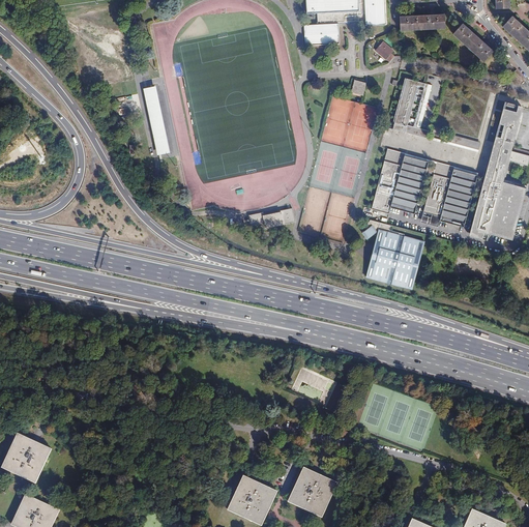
[(303,0),(304,13),(317,13),(318,24),(338,23),(364,22),(363,0),(303,0)]
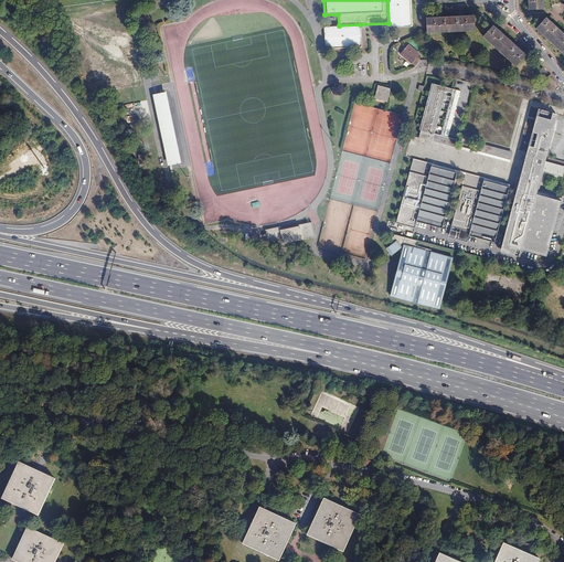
[(387,0),(389,23),(389,27),(411,25),(408,0),(387,0)]
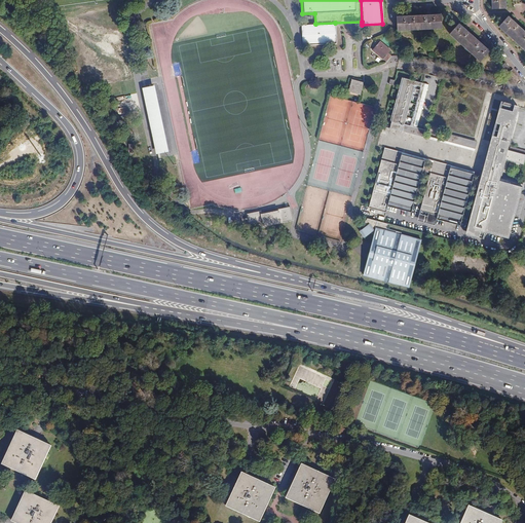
[(403,13),(396,14),(397,27),(437,24),(436,11),(426,11),(423,12),(407,13),(403,13)]
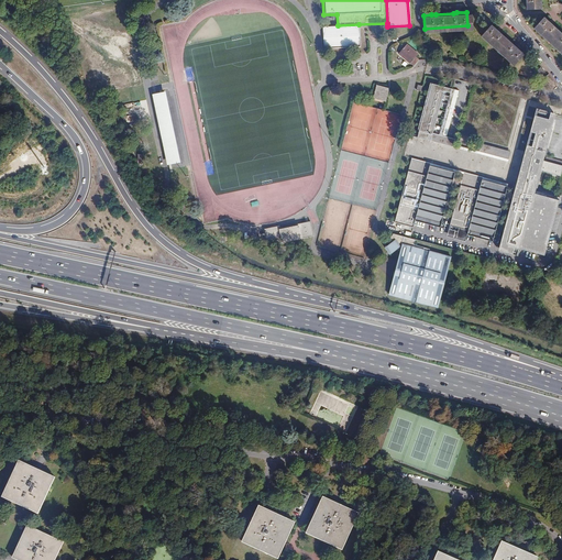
[(561,28),(551,19),(548,15),(544,12),(533,24),(561,48),(561,28)]
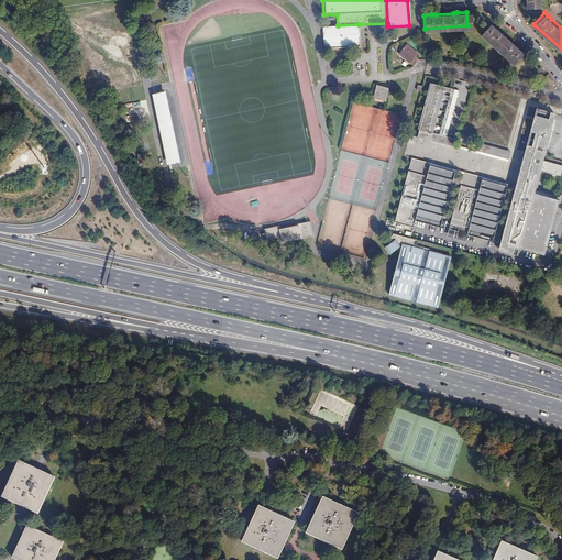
[(359,24),(338,25),(322,26),(323,48),(360,47),(359,24)]
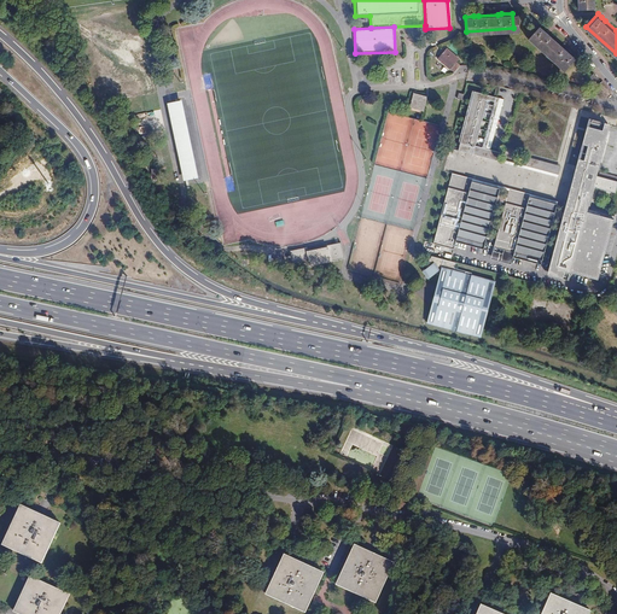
[(542,35),(540,33),(536,29),(527,41),(560,69),(570,57),(563,52),(560,50),(542,35)]
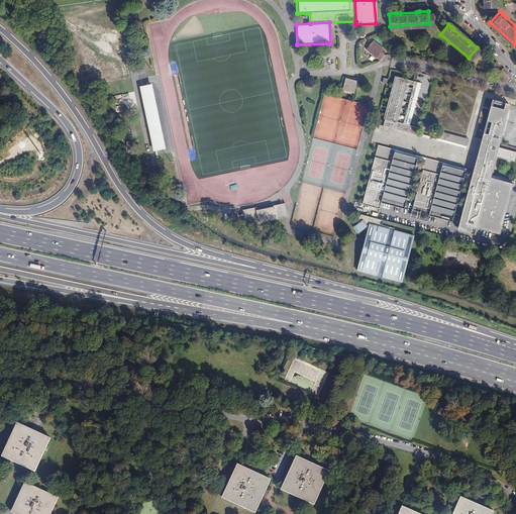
[(380,48),(382,46),(372,38),(366,46),(380,59),(386,53),(380,48)]
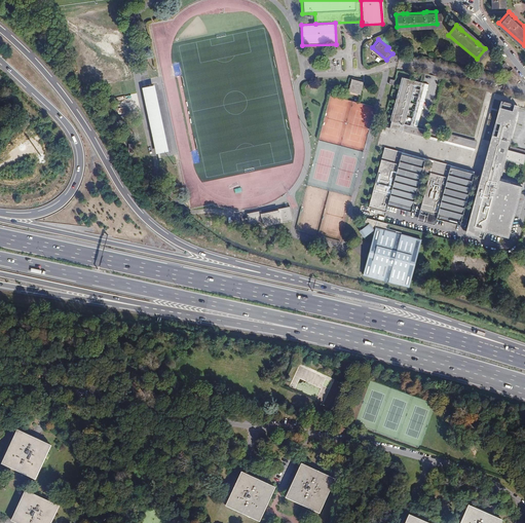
[(428,81),(403,75),(390,118),(404,122),(416,125),(428,81)]
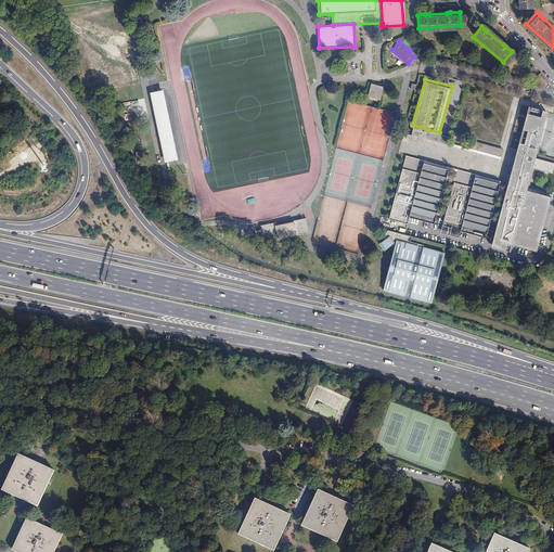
[(371,84),(368,94),(382,98),(385,88),(371,84)]
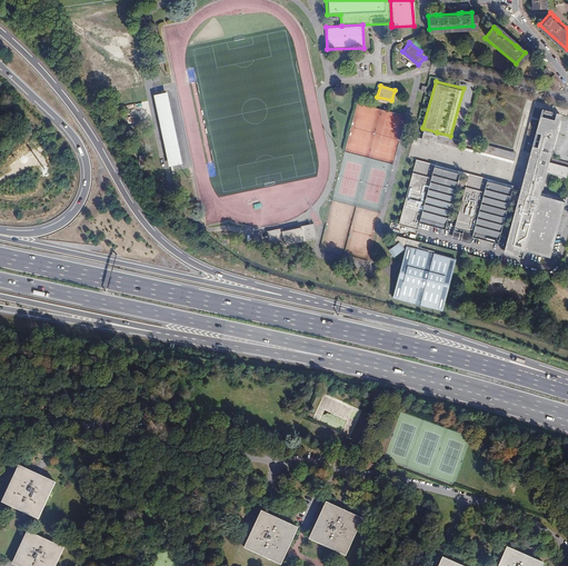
[(168,87),(153,90),(168,162),(182,159),(168,87)]
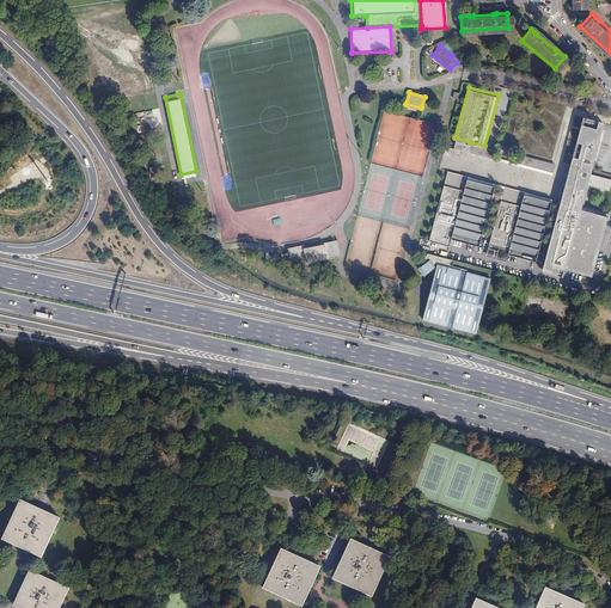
[(582,118),(572,159),(570,158),(566,179),(584,184),(585,179),(610,186),(610,182),(610,172),(590,167),(600,123),(582,118)]
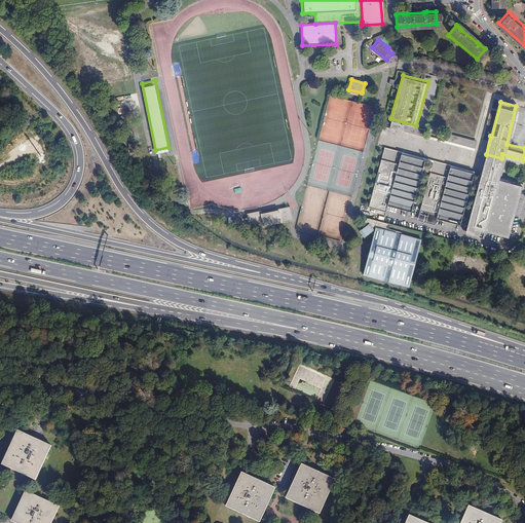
[(402,127),(404,122),(390,118),(389,124),(402,127)]
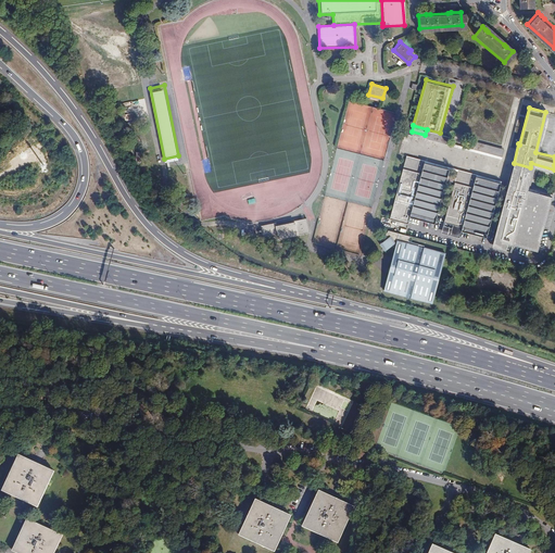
[(440,133),(427,129),(425,135),(449,141),(451,136),(440,133)]
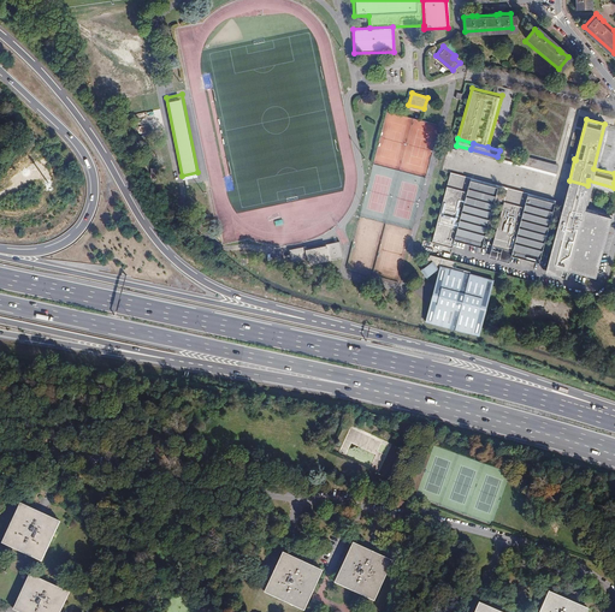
[(560,162),(526,153),(524,162),(557,171),(560,162)]
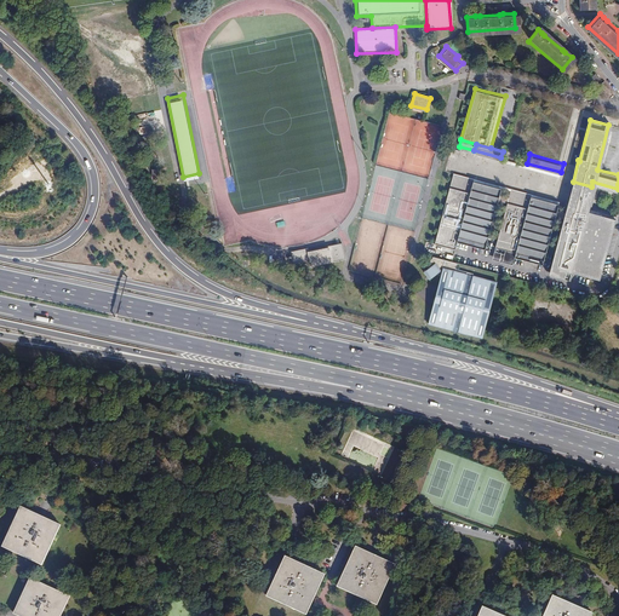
[(585,212),(585,208),(567,203),(565,212),(555,209),(557,203),(529,196),(531,194),(510,189),(508,197),(499,195),(500,189),(473,182),(474,179),(453,173),(435,243),(456,248),(457,242),(485,249),(498,201),(505,203),(492,255),(514,262),(515,253),(542,260),(554,216),(562,218),(551,262),(571,266),(569,271),(597,278),(601,265),(599,264),(608,226),(611,228),(613,219),(585,212)]
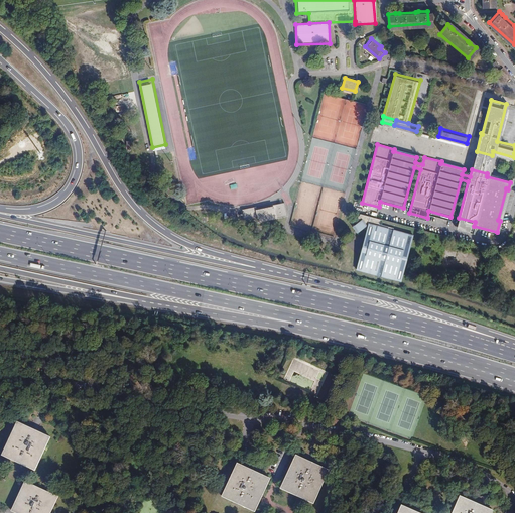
[(472,169),(488,173),(492,155),(477,151),(472,169)]
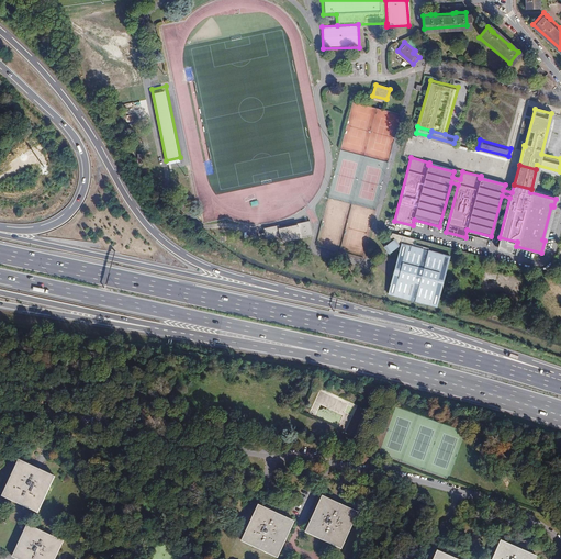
[(276,221),(262,223),(265,234),(278,232),(279,237),(311,231),(309,217),(277,224),(276,221)]
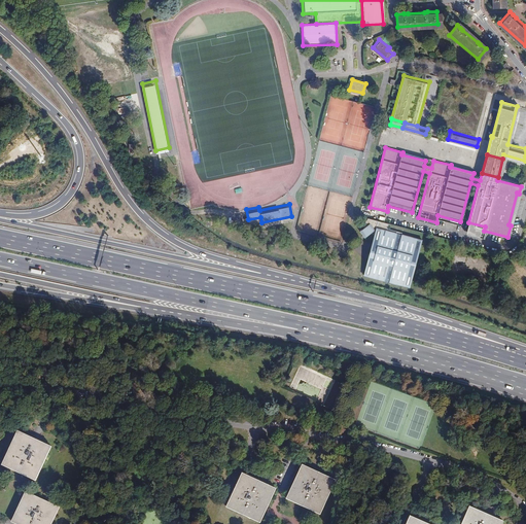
[(385,229),(386,223),(369,219),(360,225),(363,229),(361,231),(366,237),(372,234),(373,236),(363,276),(409,288),(421,240),(400,235),(400,233),(385,229)]
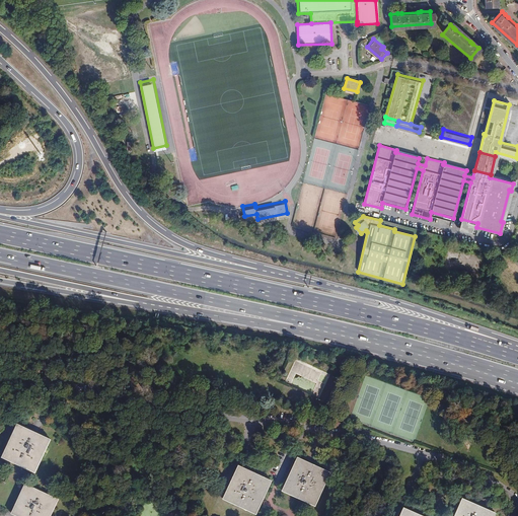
[(475,232),(476,227),(477,223),(461,219),(459,227),(475,232)]
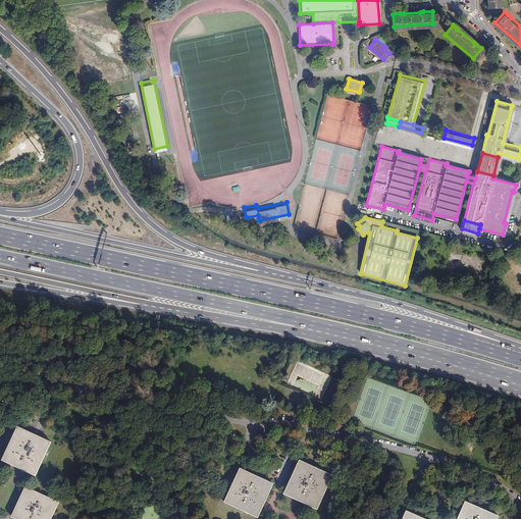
[(34,470),(47,440),(34,434),(17,427),(4,457),(34,470)]
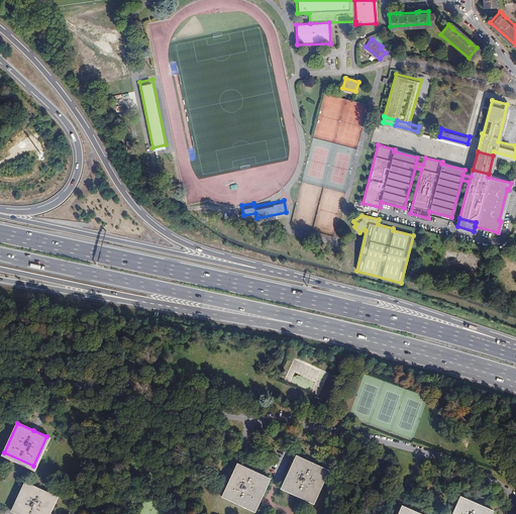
[(297,492),(312,499),(325,470),(296,456),(283,486),(297,492)]
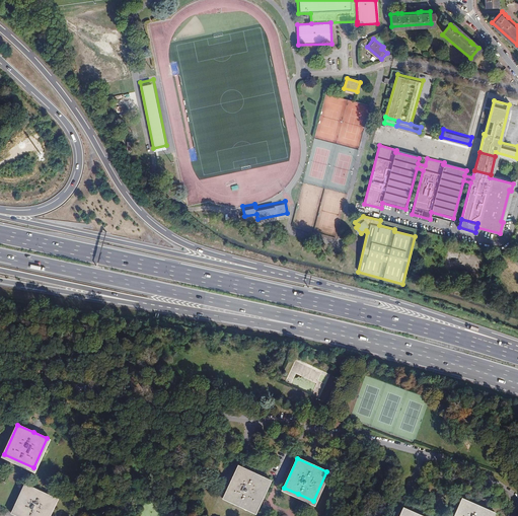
[(261,494),(268,480),(238,465),(224,496),(253,509),(261,494)]
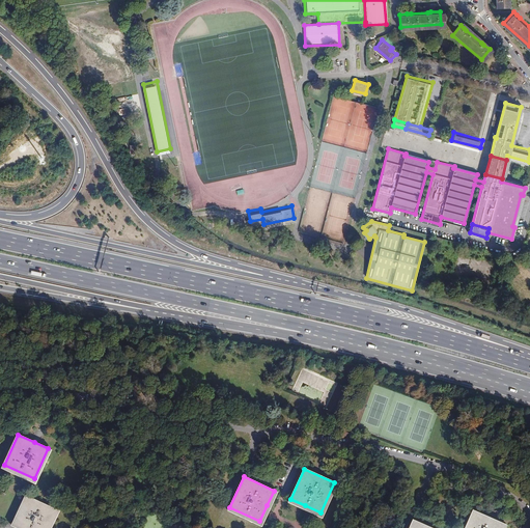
[(21,527),(49,527),(59,507),(25,492),(9,523),(21,527)]
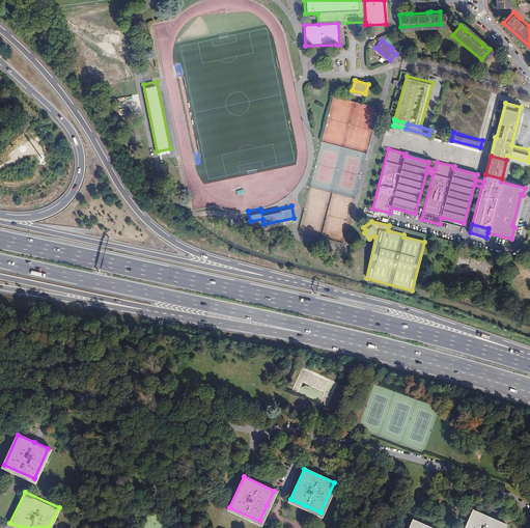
[(473,510),(465,527),(501,527),(503,524),(473,510)]
